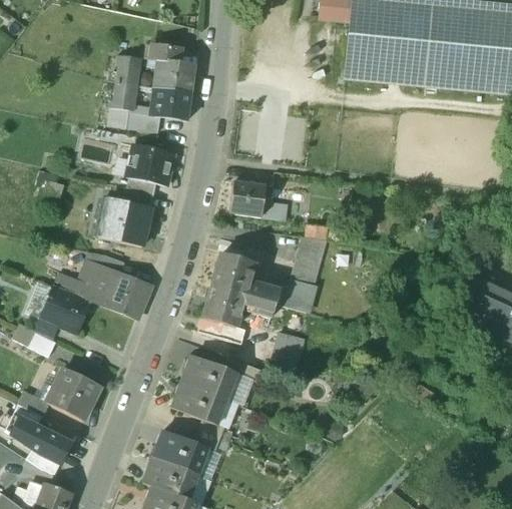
[(346,78),(510,94),(511,78),(511,0),(329,0),(328,11),(352,13),(346,78)]
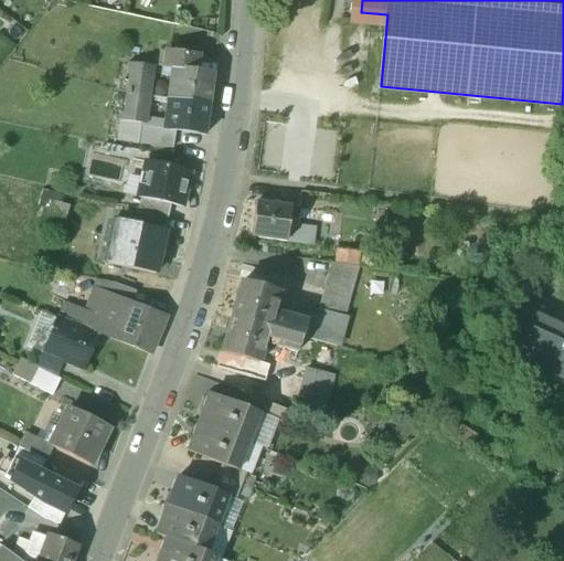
[(199,52),(168,48),(166,64),(174,66),(176,64),(197,67),(199,52)]
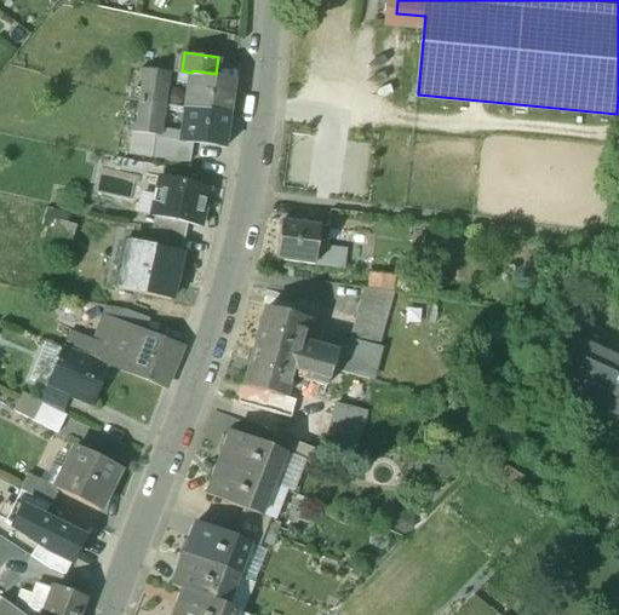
[(166,69),(141,65),(139,74),(144,74),(142,98),(161,101),(166,69)]
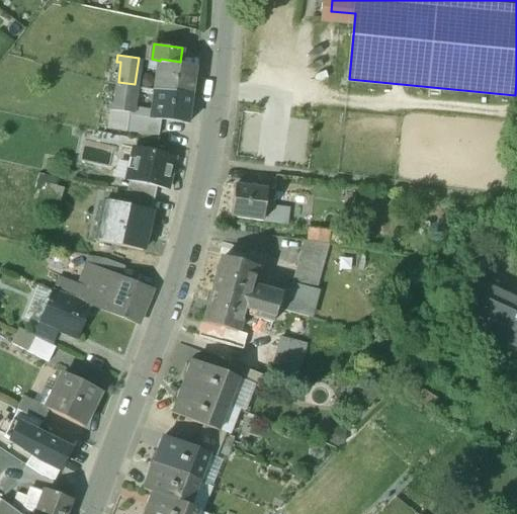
[(160,61),(152,59),(151,67),(159,68),(160,61)]
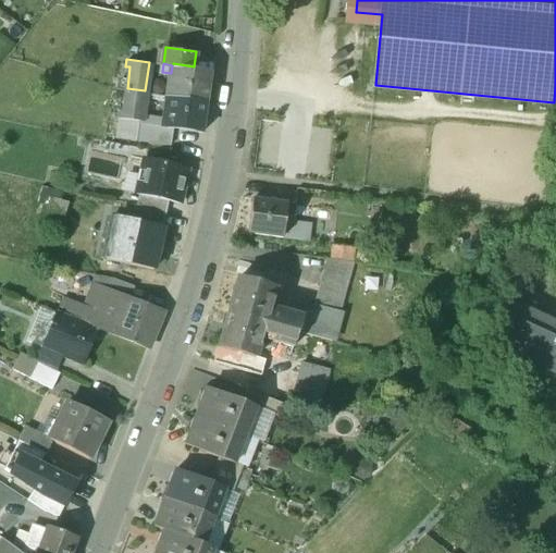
[(194,66),(173,63),(171,73),(169,94),(208,99),(212,69),(194,66)]
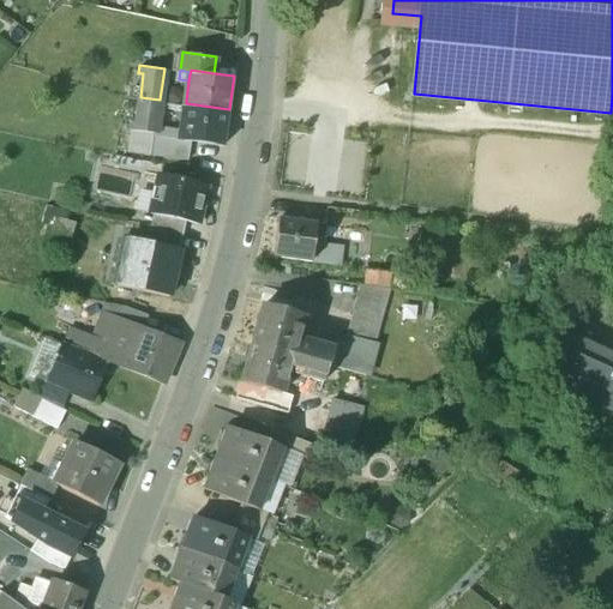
[(140,97),(137,121),(131,120),(130,127),(154,131),(155,132),(160,100),(140,97)]
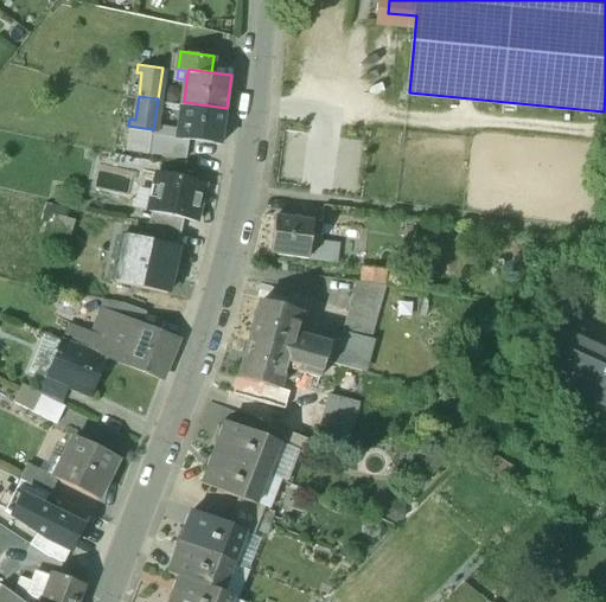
[(227,108),(184,102),(180,127),(179,134),(179,136),(190,138),(222,141),(227,108)]
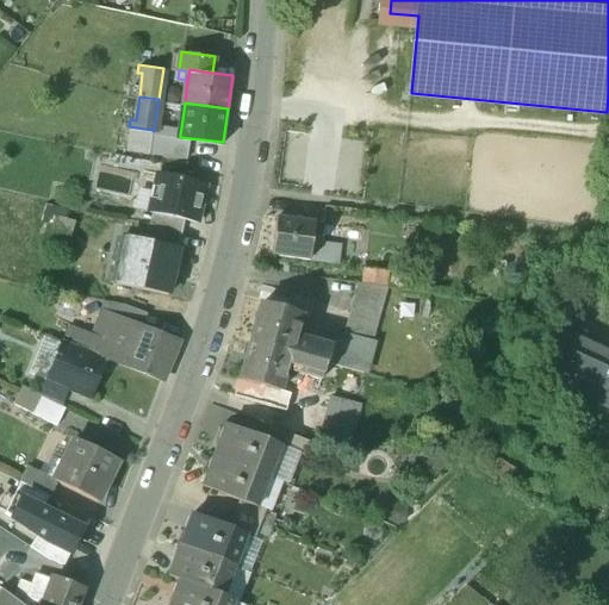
[(154,131),(153,130),(149,151),(187,156),(191,138),(180,137),(180,135),(154,131)]
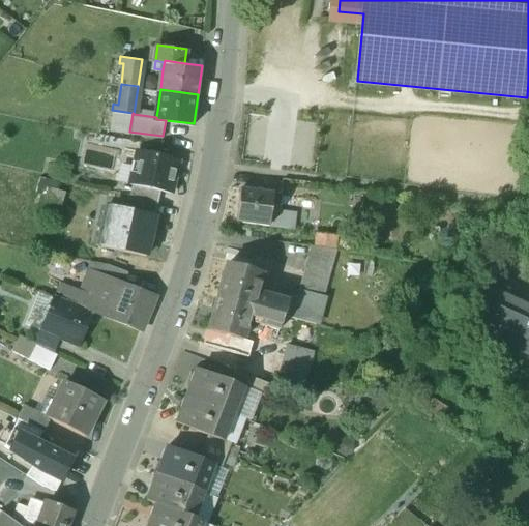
[(179,157),(139,149),(130,181),(137,182),(160,188),(172,191),(179,157)]
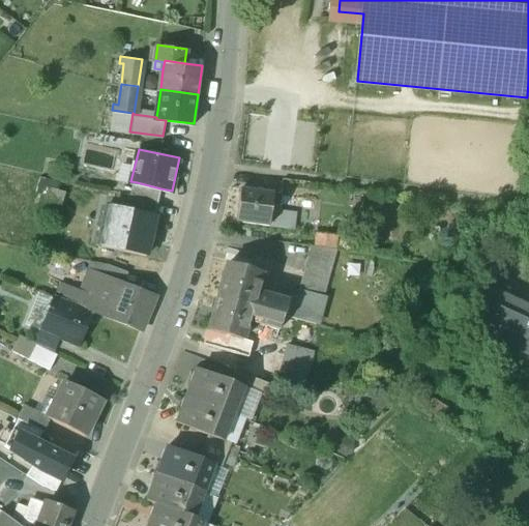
[(160,188),(137,182),(135,194),(158,200),(160,188)]
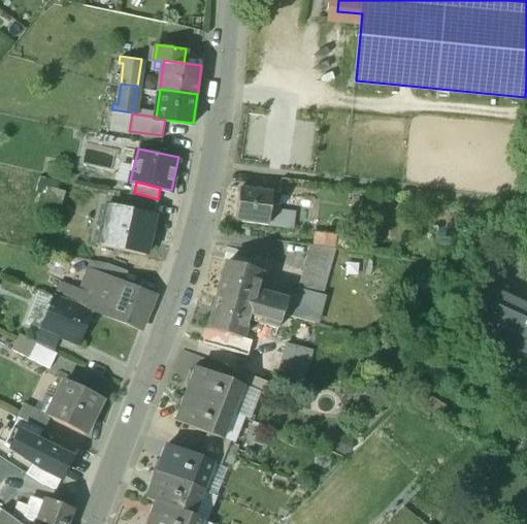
[(64,190),(46,184),(36,208),(56,216),(64,190)]
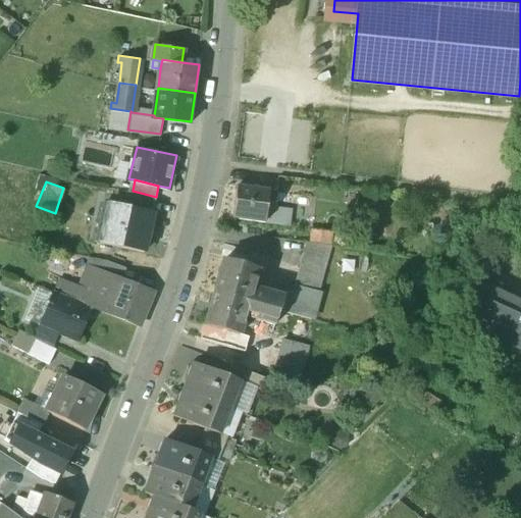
[(270,188),(238,184),(233,215),(265,219),(268,199),(270,188)]
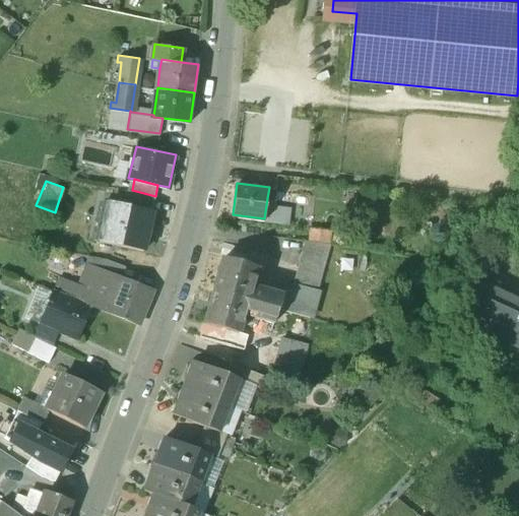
[(276,188),(269,187),(267,198),(275,199),(276,188)]
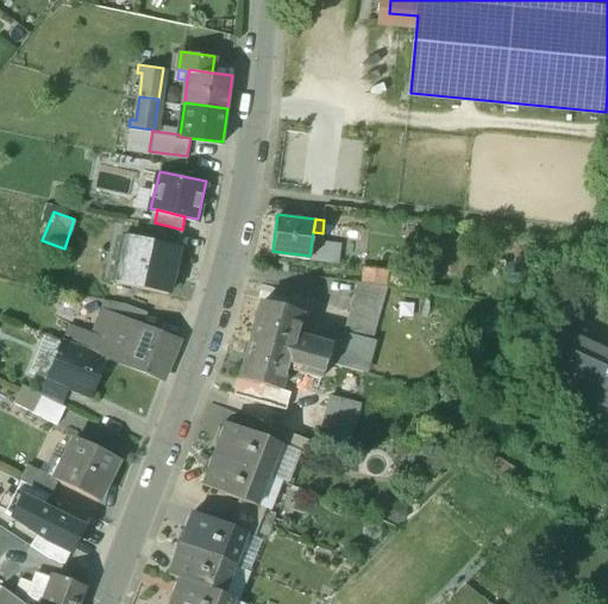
[(182,230),(155,222),(149,222),(145,238),(179,245),(182,230)]
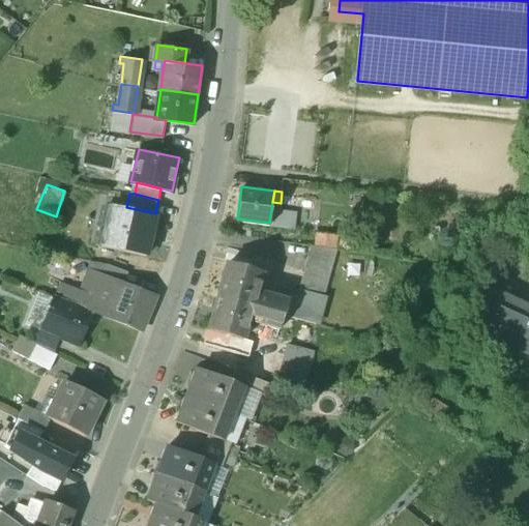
[(315,196),(298,194),(294,227),(311,229),(315,196)]
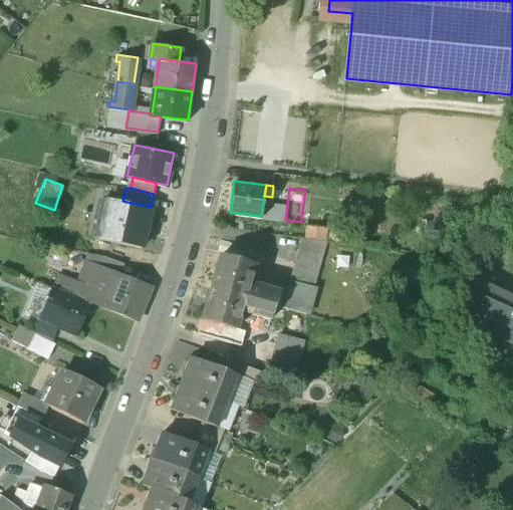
[(122,201),(108,198),(99,237),(142,247),(151,207),(122,201)]
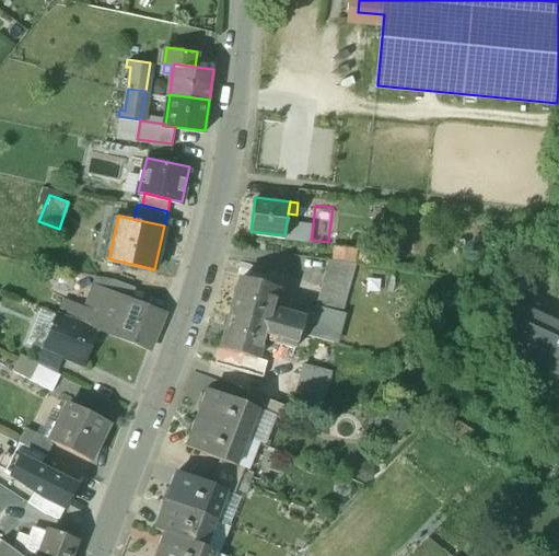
[(357,261),(329,257),(317,300),(344,307),(357,261)]
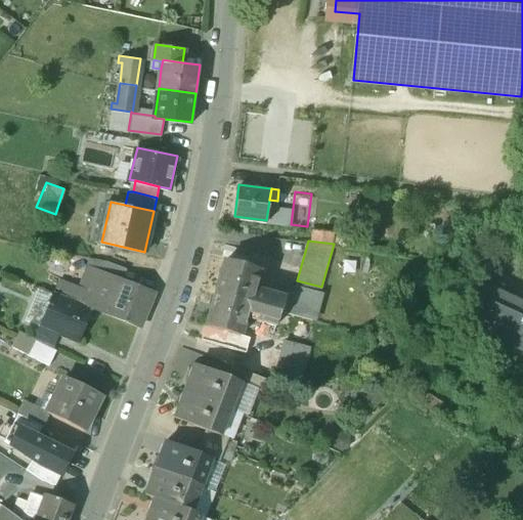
[(268,255),(229,244),(225,258),(259,267),(259,268),(264,270),(268,255)]
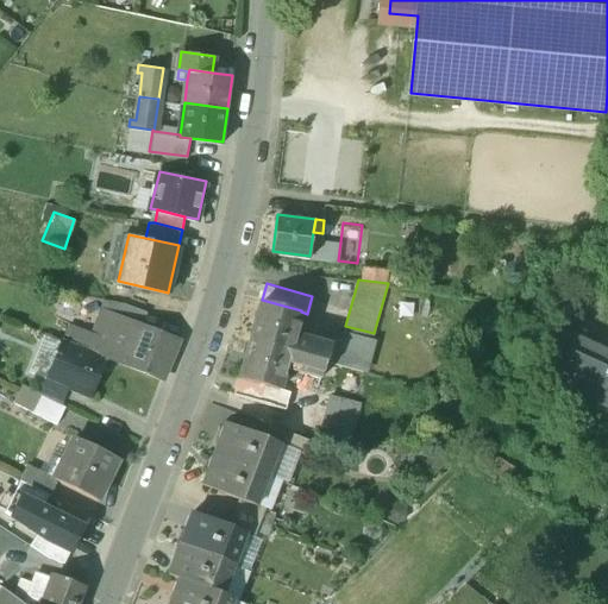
[(125,302),(108,299),(102,315),(120,322),(123,318),(142,325),(143,326),(148,310),(125,302)]
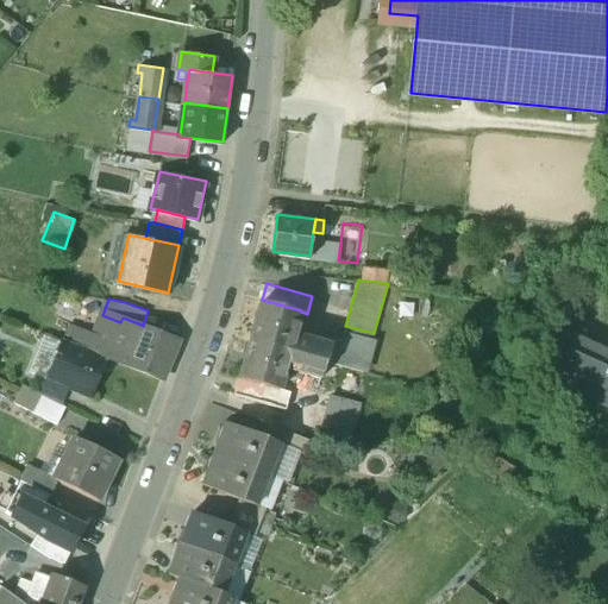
[(301,310),(262,300),(251,338),(326,359),(331,343),(308,337),(307,341),(294,338),(301,312),(301,310)]
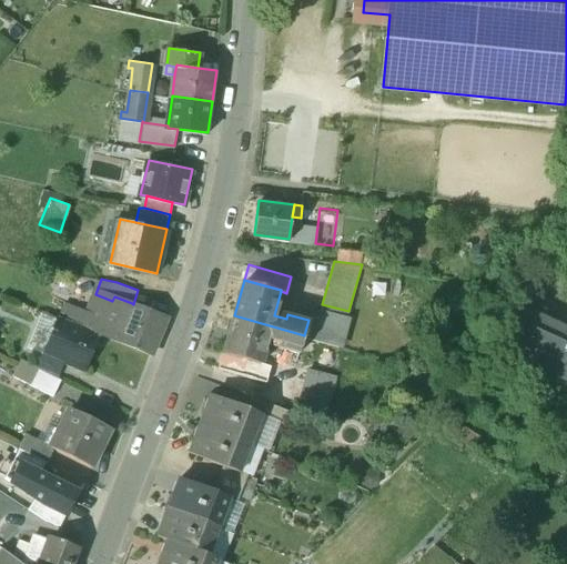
[(132,303),(114,296),(112,301),(107,315),(100,332),(101,332),(152,352),(166,315),(133,304),(132,303)]
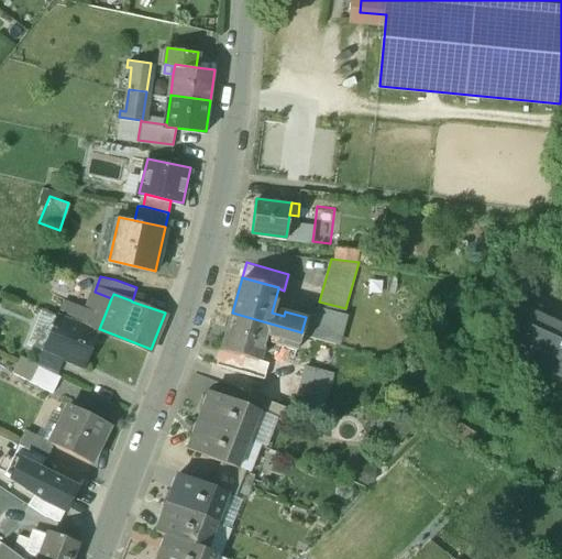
[(561,322),(517,303),(497,346),(561,375),(561,322)]
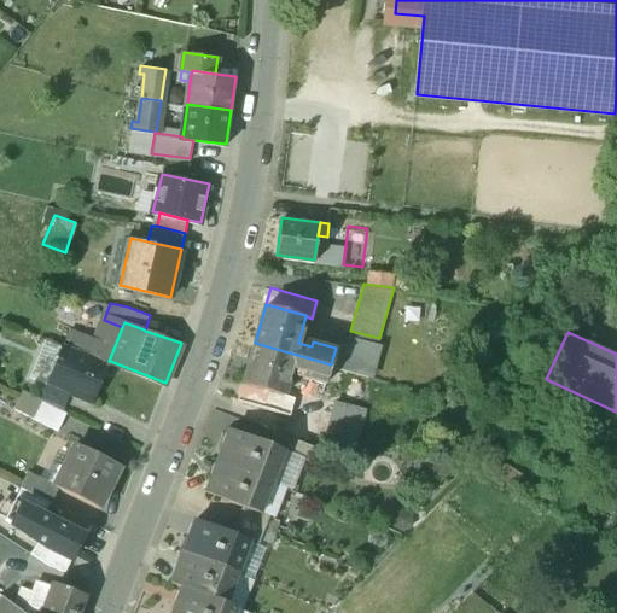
[(116,343),(97,336),(89,354),(109,361),(116,343)]
